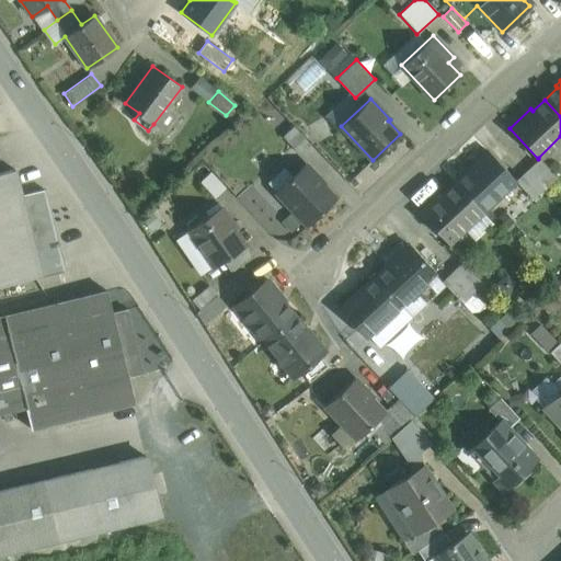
[(310,144),(294,126),(283,137),(299,153),(310,144)]
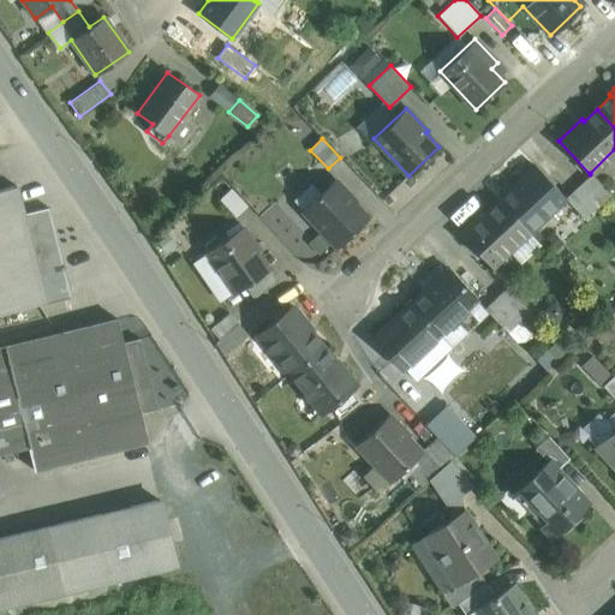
[(565,197),(535,165),(512,186),(513,189),(500,202),(529,232),(565,198),(565,197)]
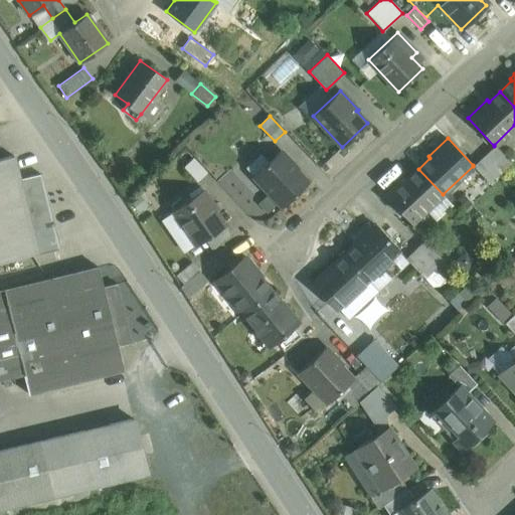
[(505,157),(494,145),(494,146),(483,156),(500,173),(509,164),(503,158),(505,157)]
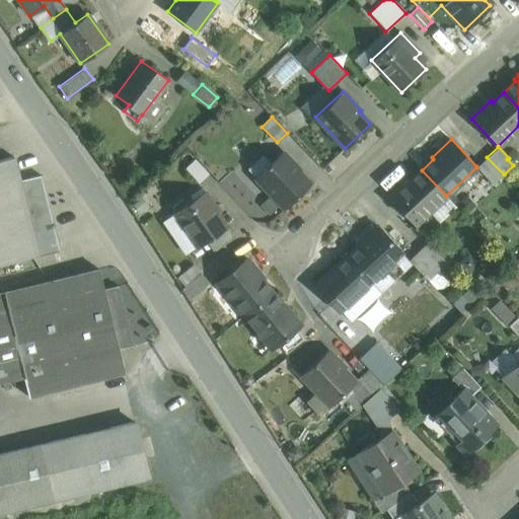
[(282,151),(254,177),(284,208),(310,183),(298,171),(300,169),(282,151)]
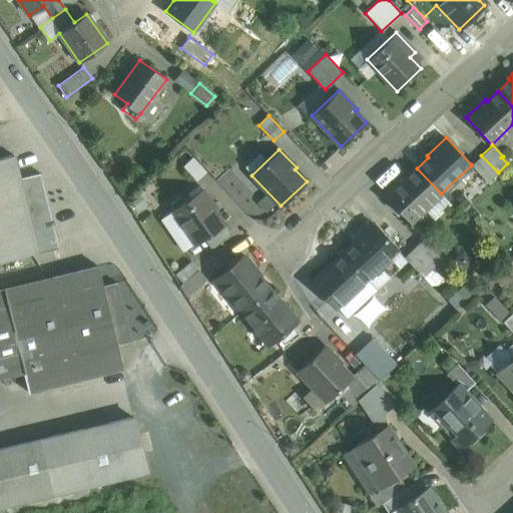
[(14,154),(0,157),(0,262),(39,252),(21,178),(20,178),(14,154)]
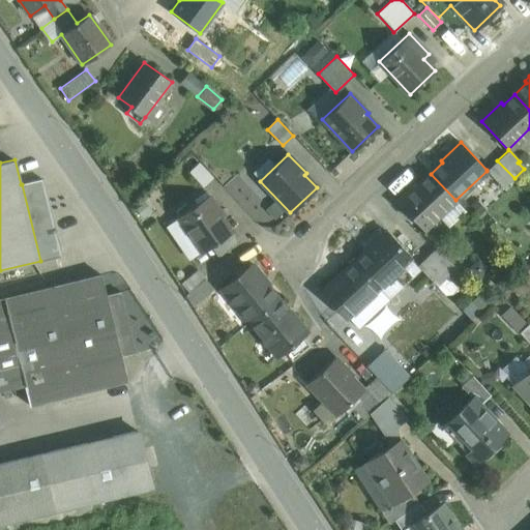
[(514,178),(497,160),(487,170),(487,171),(503,188),(514,178)]
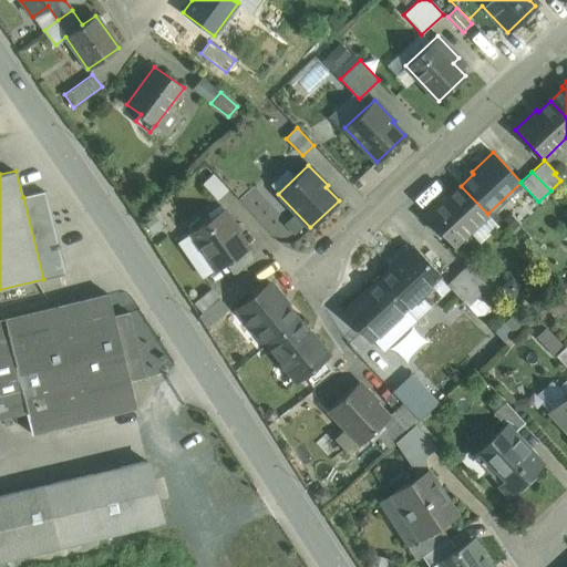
[(461,186),(446,198),(445,197),(424,216),(453,246),(487,214),(461,186)]
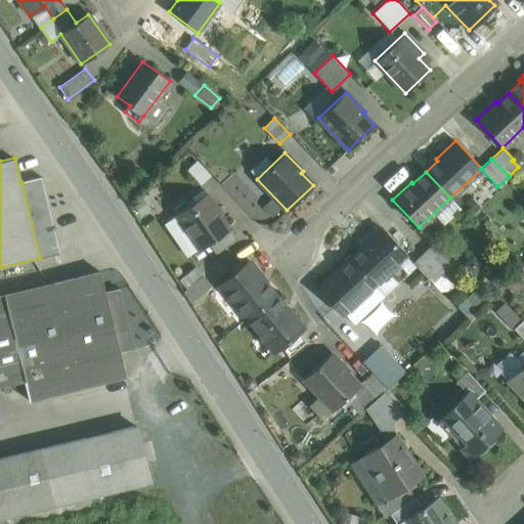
[(41,178),(22,182),(40,258),(59,253),(41,178)]
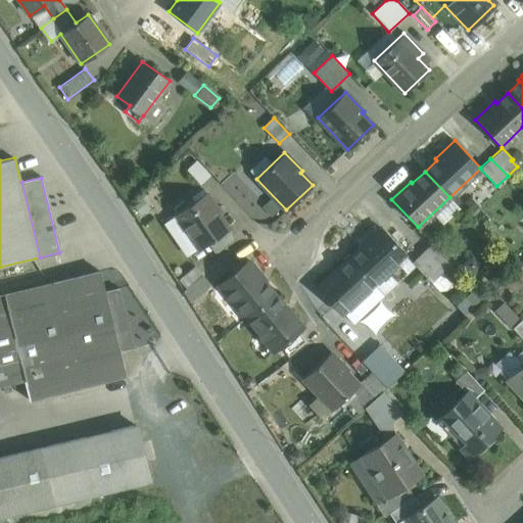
[(206,192),(175,214),(199,248),(208,243),(229,229),(219,215),(221,214),(206,192)]
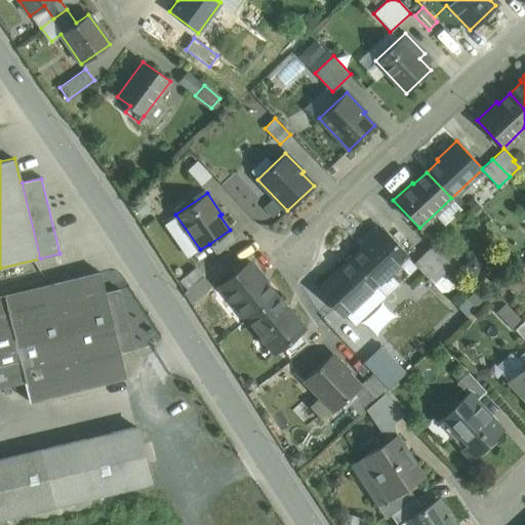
[(200,249),(175,214),(165,221),(190,257),(200,249)]
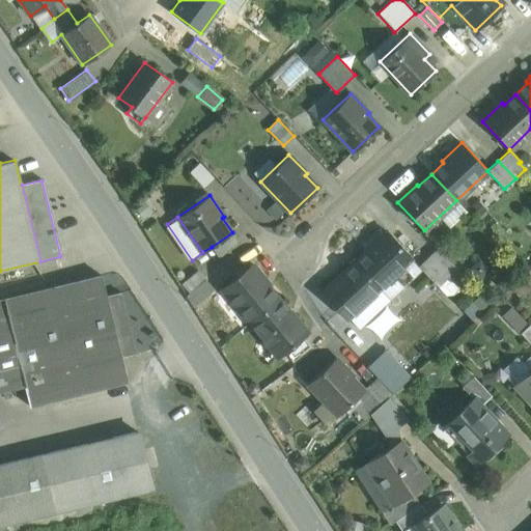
[(412,259),(386,231),(365,250),(367,252),(356,262),(380,288),(412,259)]
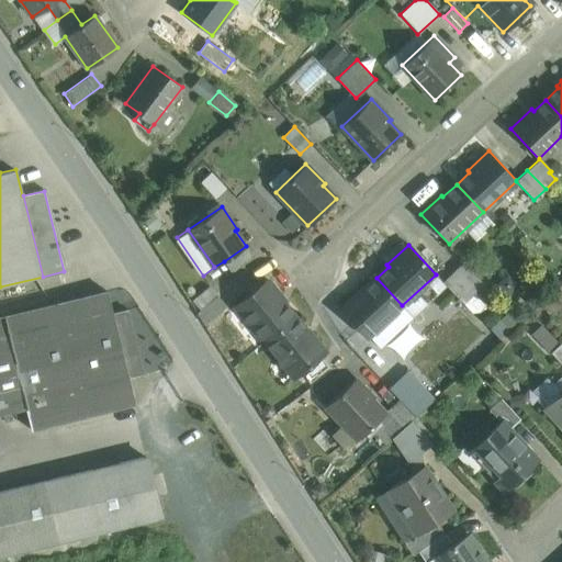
[(246,246),(224,261),(231,271),(253,256),(246,246)]
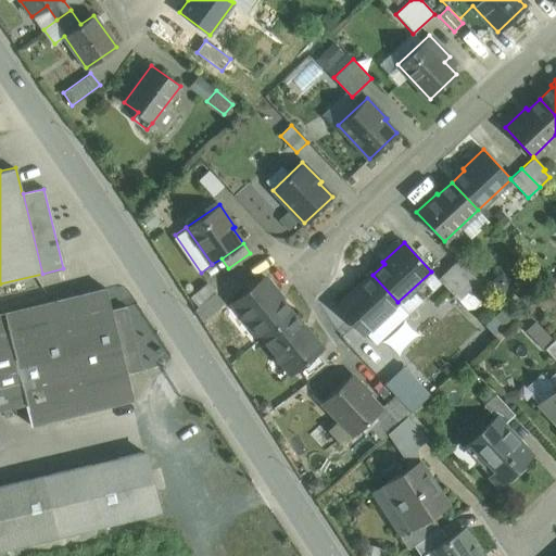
[(462,260),(451,270),(469,290),(480,279),(462,260)]
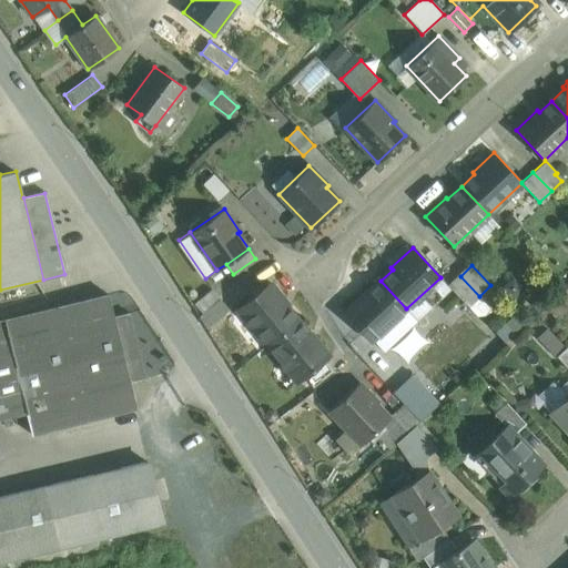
[(479,296),(460,276),(449,286),(468,306),(479,296)]
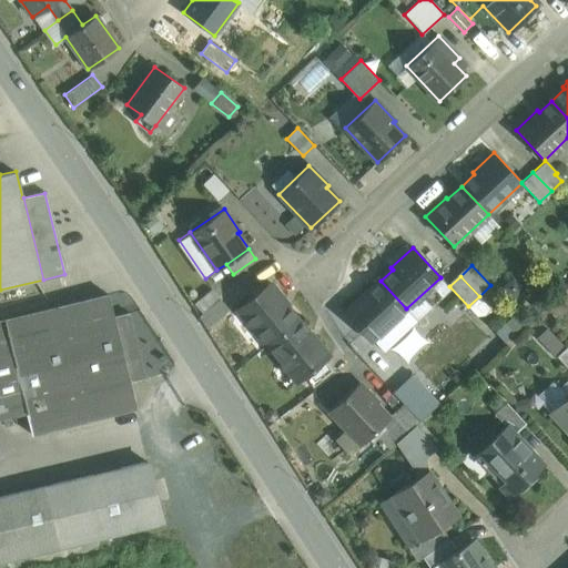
[(381,281),(367,293),(366,292),(344,312),(372,342),(406,308),(381,281)]
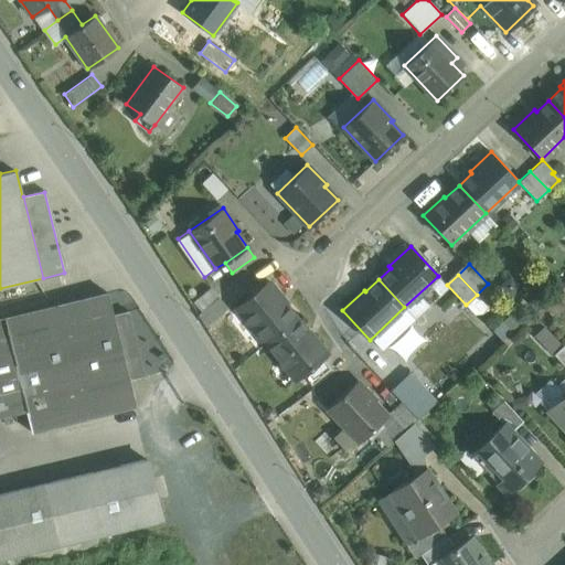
[(269,280),(237,307),(266,343),(296,318),(286,305),(287,304),(269,280)]
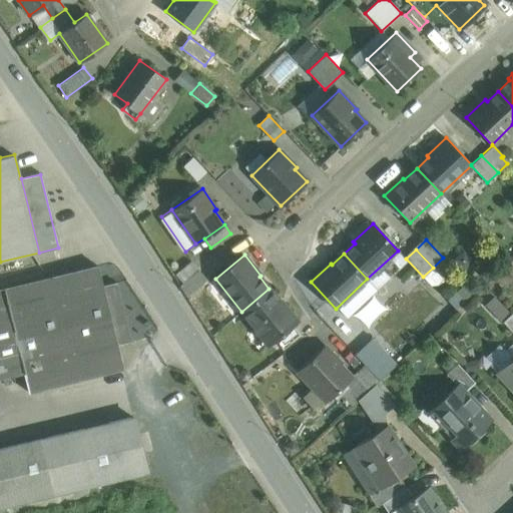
[(103,285),(98,265),(0,290),(0,378),(23,372),(28,392),(124,368),(118,345),(132,342),(117,282),(103,285)]
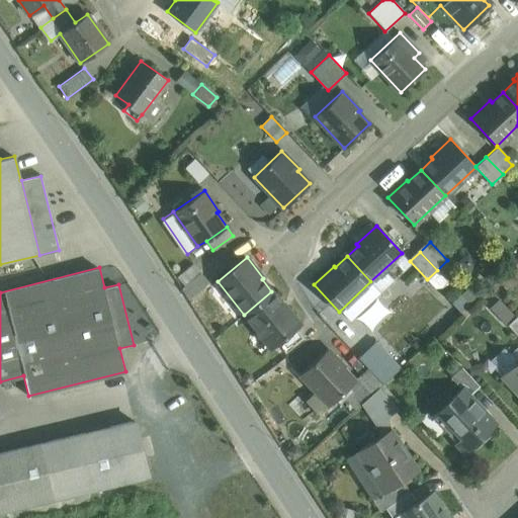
[(200,272),(182,288),(189,299),(208,282),(200,272)]
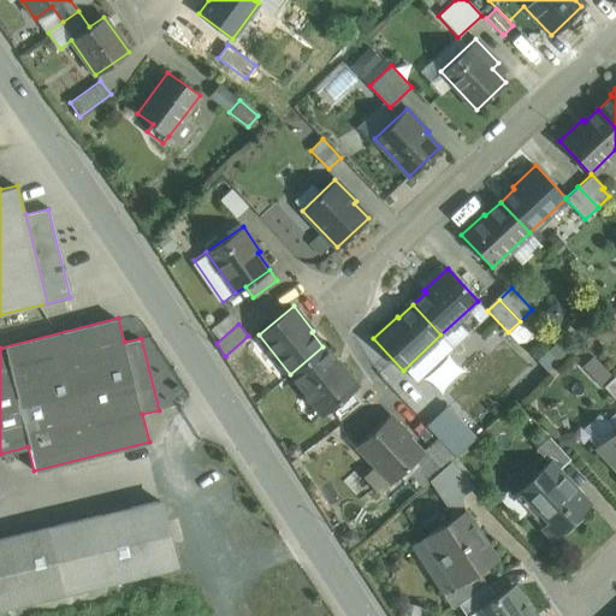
[(335,361),(323,347),(290,374),(323,414),(330,408),(351,390),(357,385),(337,360),(335,361)]
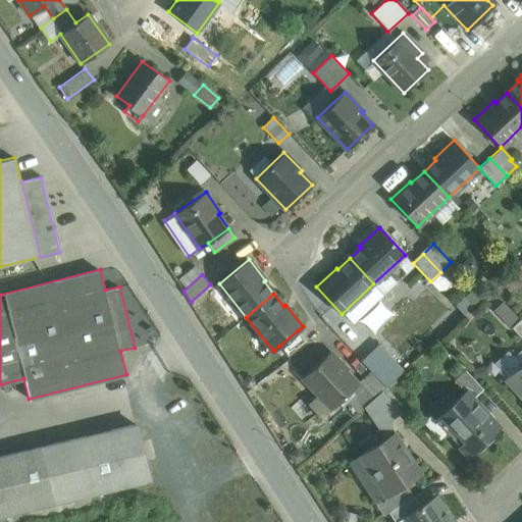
[(521,320),(520,319),(511,327),(521,338),(521,320)]
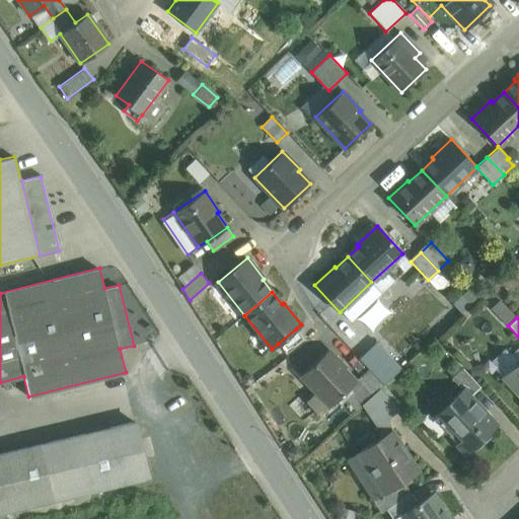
[(296,328),(278,344),(286,353),(304,339),(296,328)]
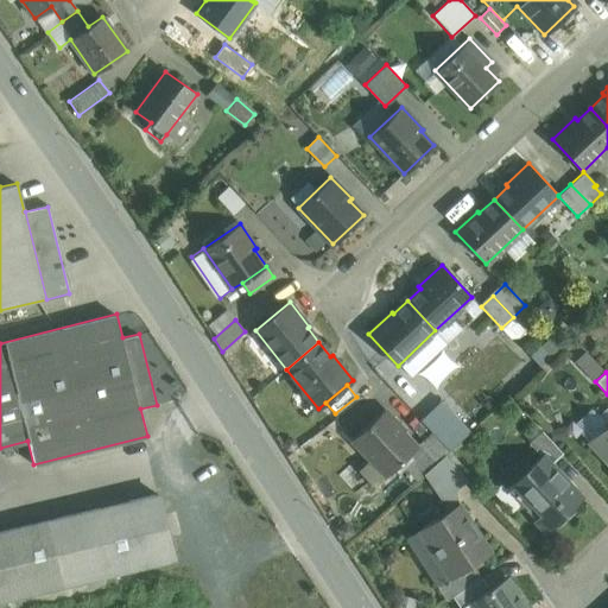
[(385,410),(352,439),(371,460),(360,469),(375,486),(417,448),(403,432),(405,431),(385,410)]
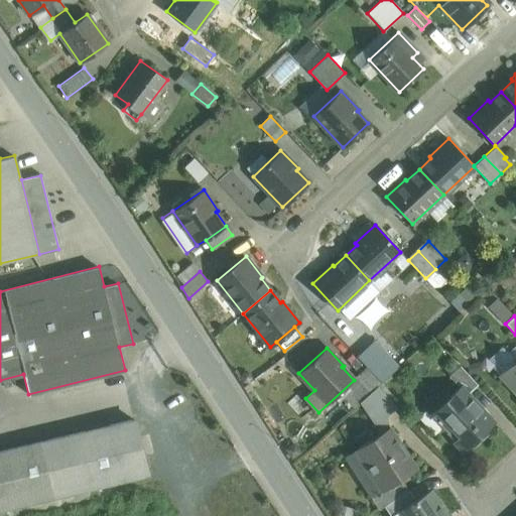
[(515,362),(515,363),(514,361),(499,374),(515,392),(515,362)]
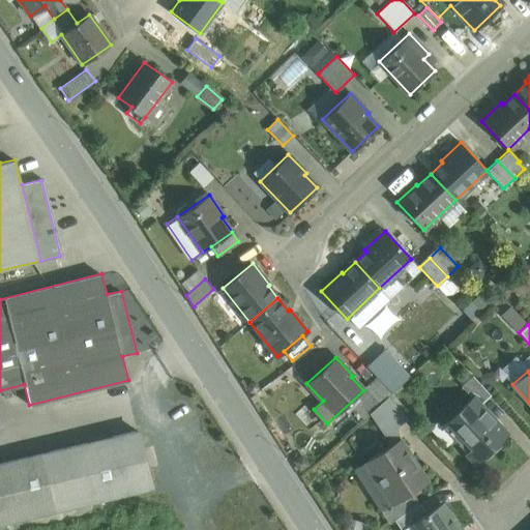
[(491,395),(472,376),(461,386),(471,398),(472,396),(479,405),(491,395)]
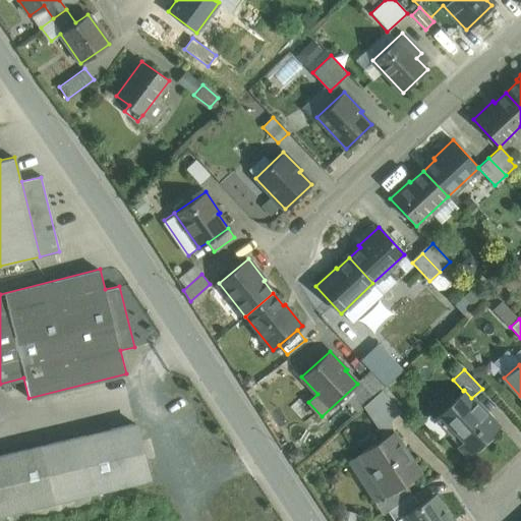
[(385,387),(369,370),(359,380),(374,397),(381,390),(385,387)]
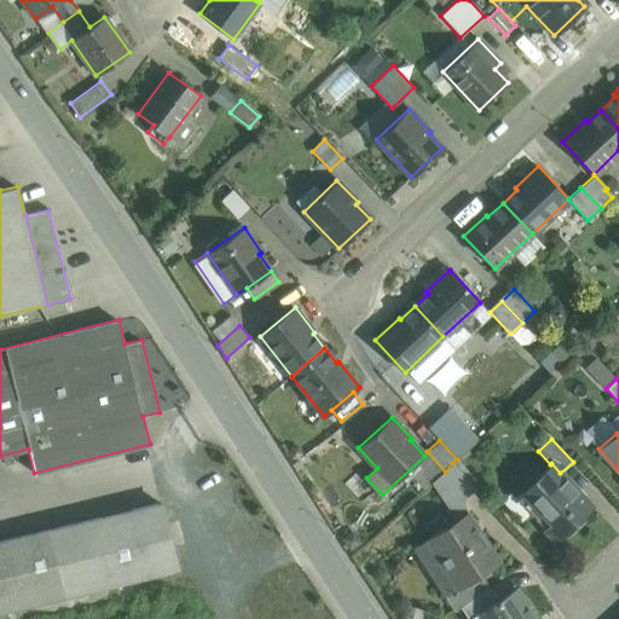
[(475,489),(452,463),(445,472),(441,474),(463,499),(475,489)]
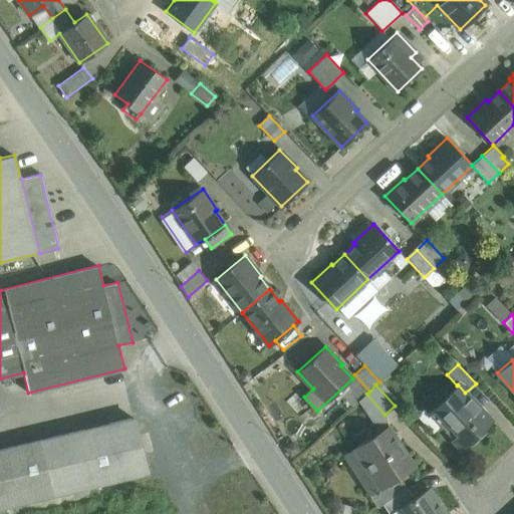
[(465,393),(458,384),(457,386),(428,414),(461,449),(491,421),(465,393)]
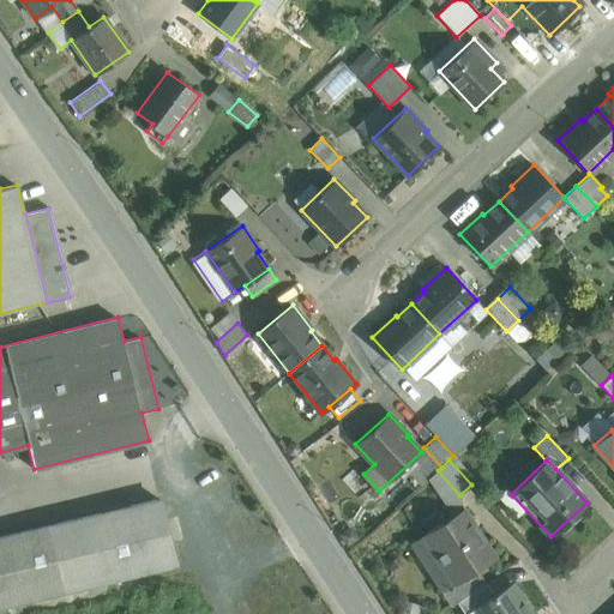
[(459,495),(438,470),(428,479),(453,516),(463,510),(459,495)]
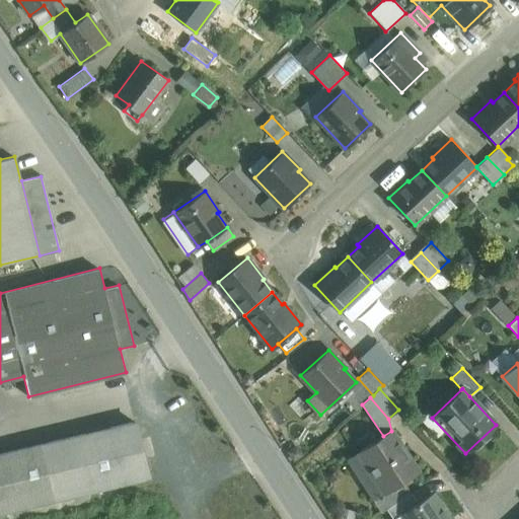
[(134,422),(0,453),(0,513),(124,484),(147,477),(134,422)]
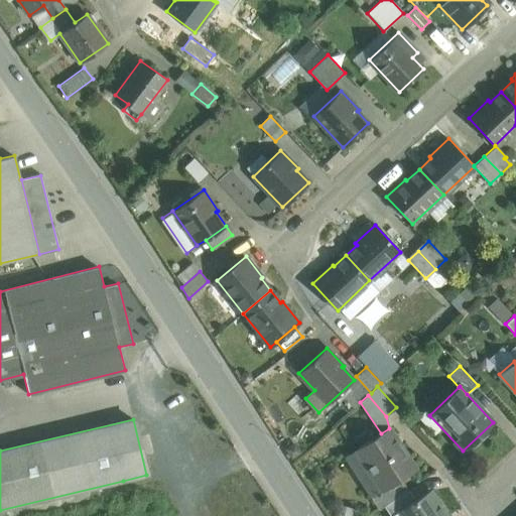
[(381,433),(356,449),(382,490),(383,491),(401,479),(415,469),(389,428),(381,433)]
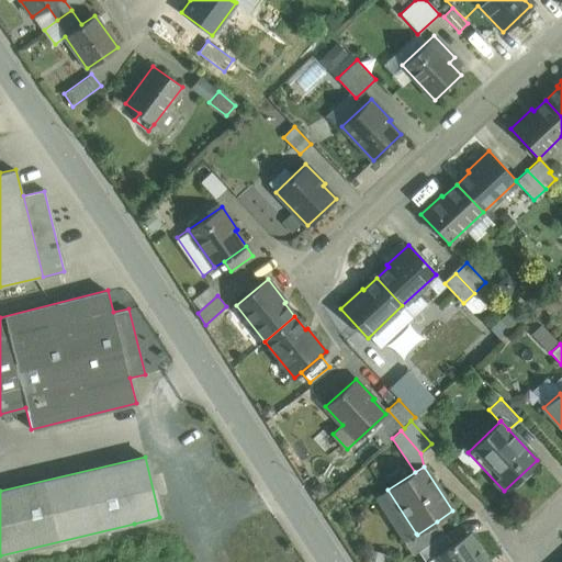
[(437,521),(417,535),(416,534),(404,541),(413,555),(418,552),(418,551),(445,534),(437,521)]
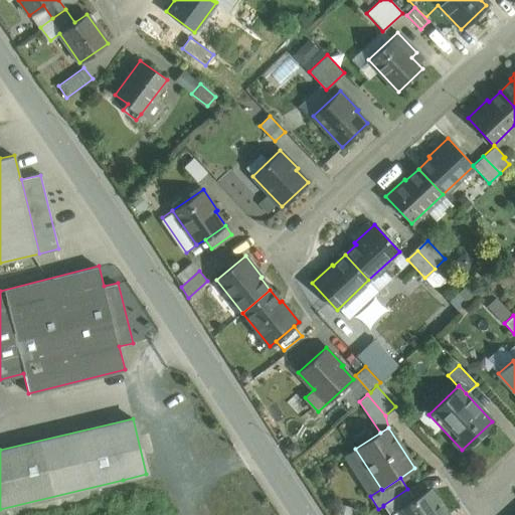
[(0,509),(0,514),(46,514),(127,496),(123,480),(0,509)]
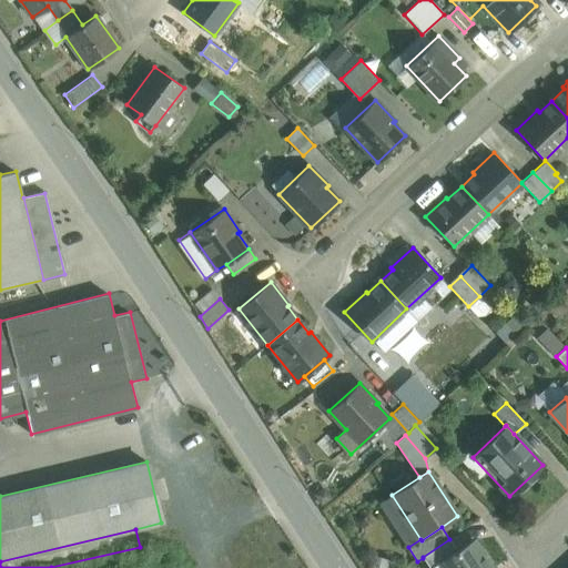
[(449,539),(423,557),(423,558),(429,567),(432,567),(440,563),(439,561),(457,550),(449,539)]
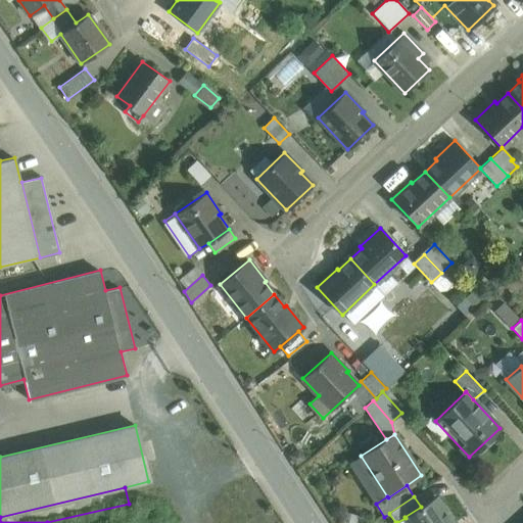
[(421,507),(405,517),(406,518),(408,522),(452,522),(435,497),(421,507)]
